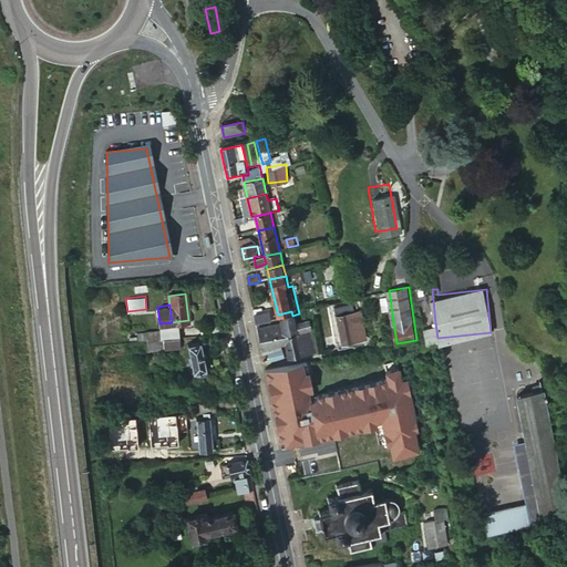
[(338,340),(339,348),(348,346),(347,339),(367,336),(362,309),(356,310),(354,306),(346,307),(347,311),(338,313),(342,340),(338,340)]
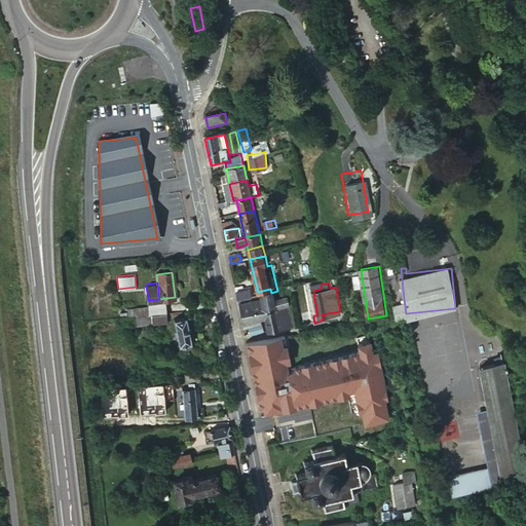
[(255,301),(254,296),(238,300),(240,309),(242,315),(264,311),(289,306),(285,289),(277,291),(271,293),(261,295),(262,299),(255,301)]
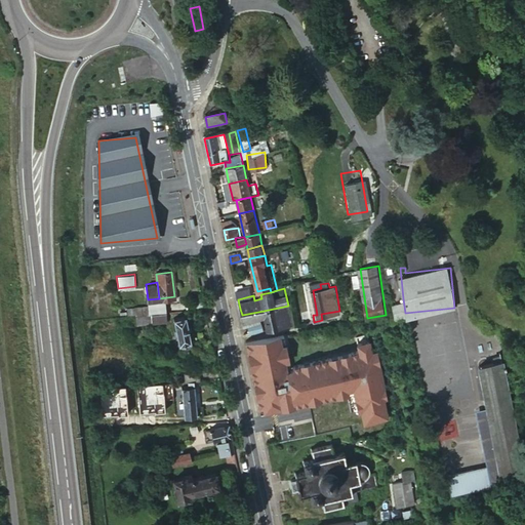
[(237,292),(238,299),(253,295),(252,289),(237,292)]
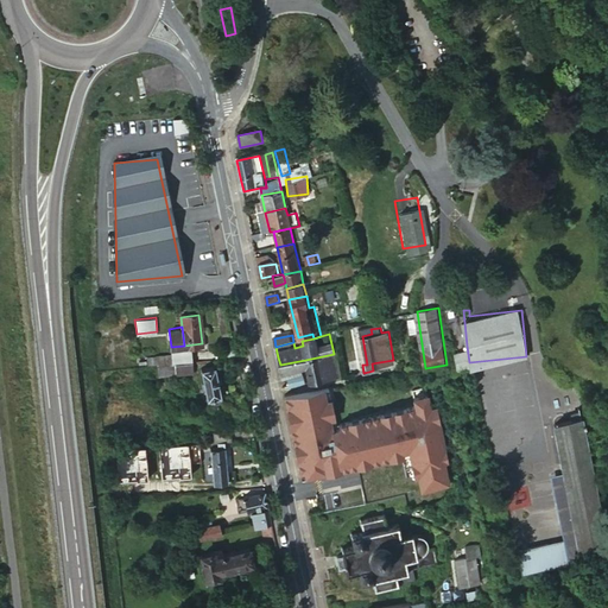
[(455,347),(457,362),(469,362),(467,346),(455,347)]
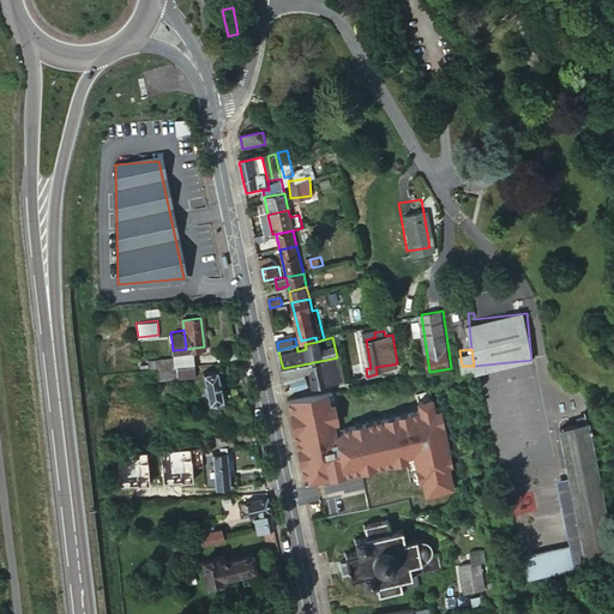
[(188,355),(157,357),(157,365),(188,362),(188,355)]
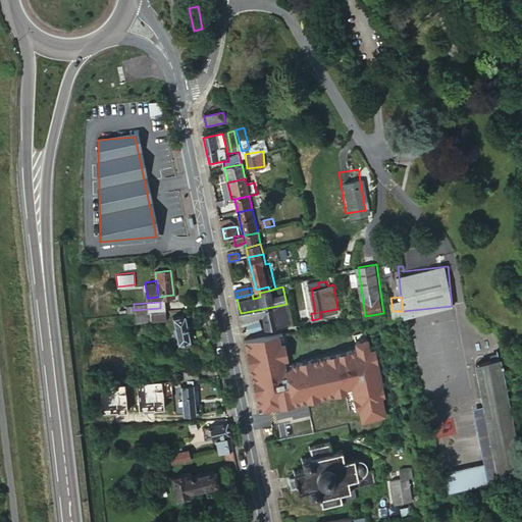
[(266,329),(291,325),(286,304),(262,309),(264,317),(266,329)]
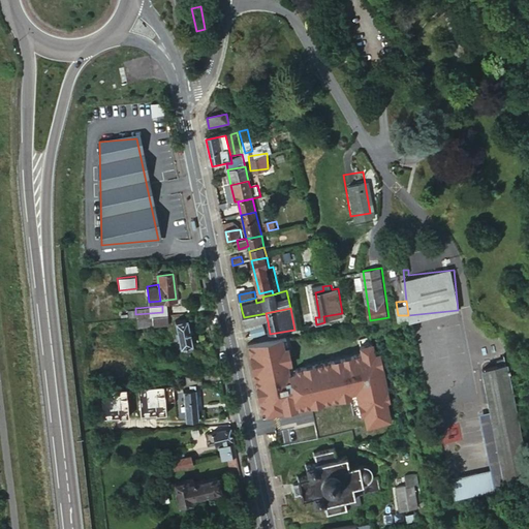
[(162,312),(135,314),(135,319),(143,319),(143,317),(153,316),(153,321),(157,321),(167,320),(167,312),(162,312)]
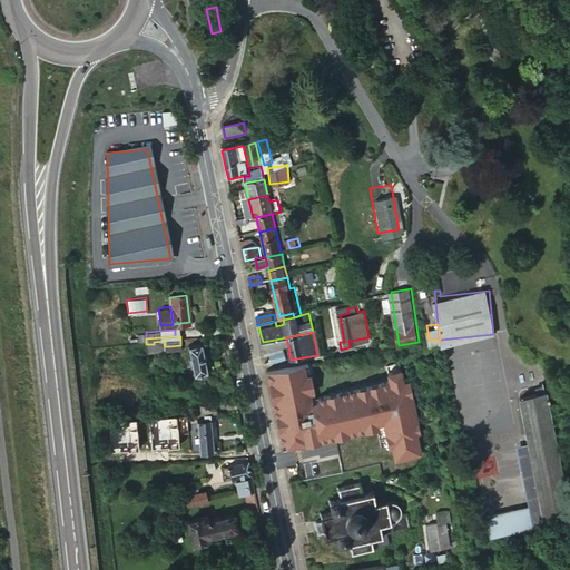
[(288,346),(286,337),(263,342),(264,352),(288,346)]
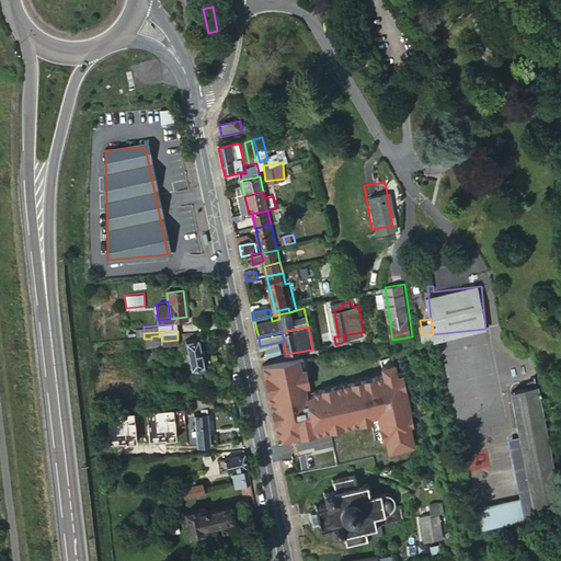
[(189,338),(192,364),(203,363),(199,338),(189,338)]
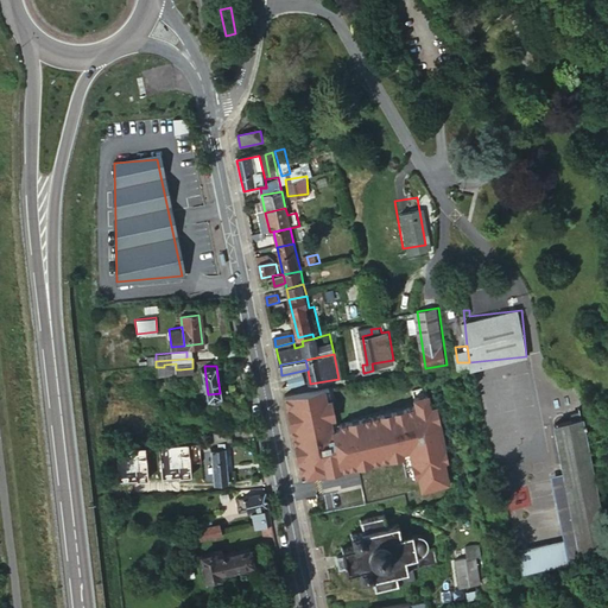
[(290,380),(291,388),(306,385),(304,374),(298,375),(298,379),(290,380)]
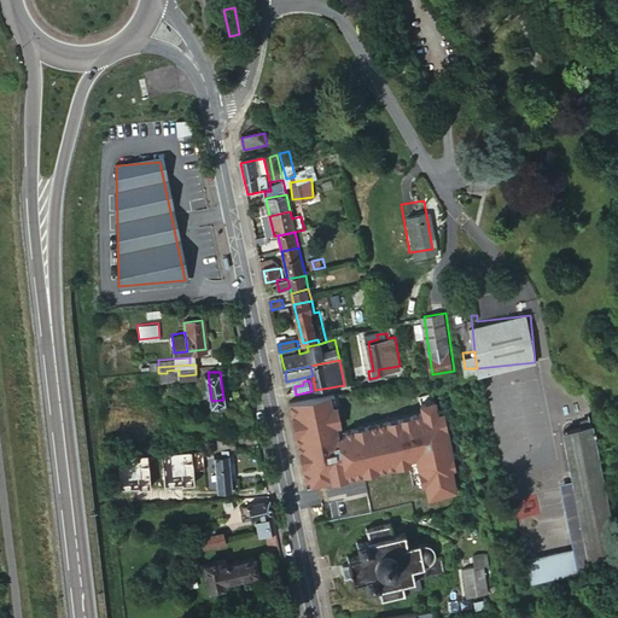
[(437,407),(423,409),(424,417),(340,431),(336,407),(331,408),(328,396),(298,402),(291,403),(292,414),(307,484),(312,483),(313,488),(365,477),(373,516),(413,507),(459,500),(454,473),(456,473),(443,414),(438,415),(437,407)]
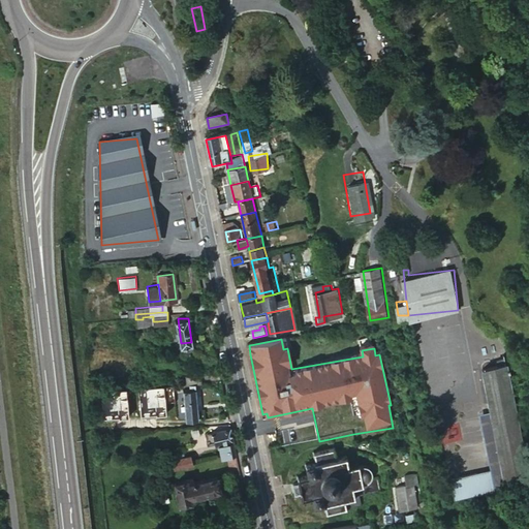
[(490,410),(504,478),(528,472),(528,469),(506,371),(509,371),(508,367),(506,368),(505,363),(480,369),(490,410)]
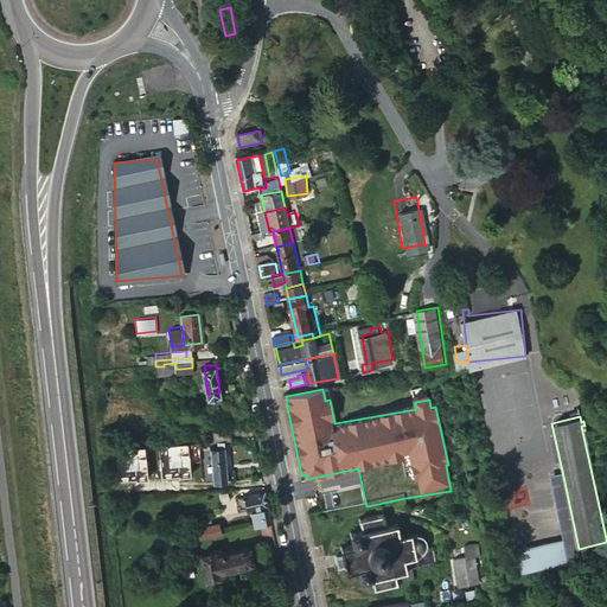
[(232,439),(230,427),(215,428),(215,440),(223,440),(232,439)]
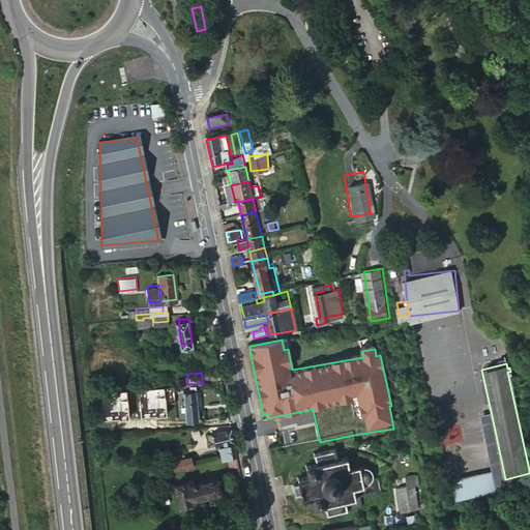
[(187,384),(154,387),(154,399),(175,398),(175,412),(185,411),(185,421),(197,420),(197,412),(196,407),(195,384),(187,384)]
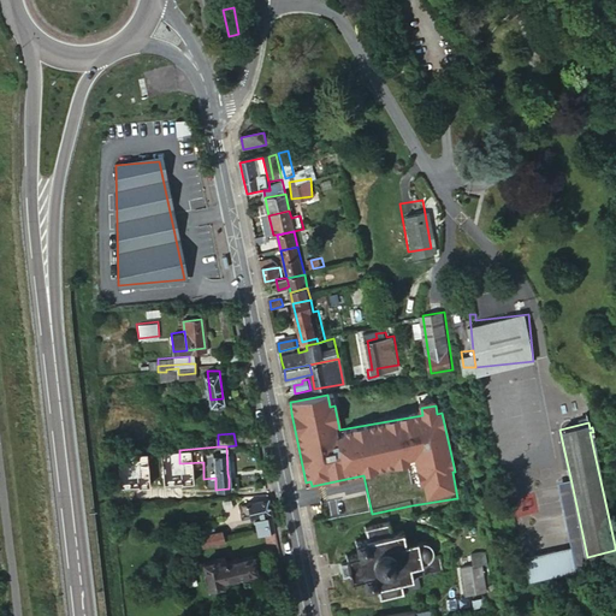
[(570,478),(557,480),(576,569),(590,567),(587,557),(570,478)]
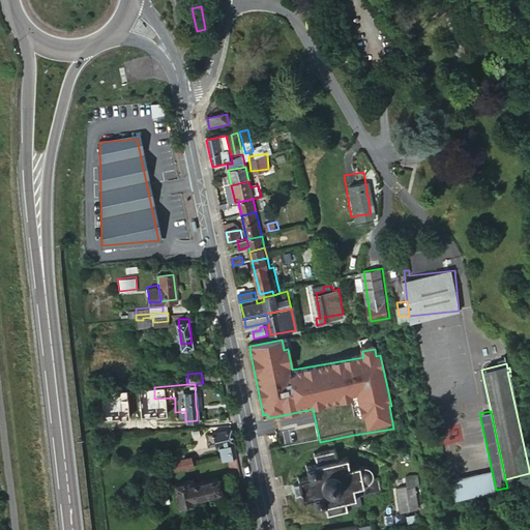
[(227,460),(236,458),(230,430),(212,433),(214,446),(219,445),(223,461),(227,460)]
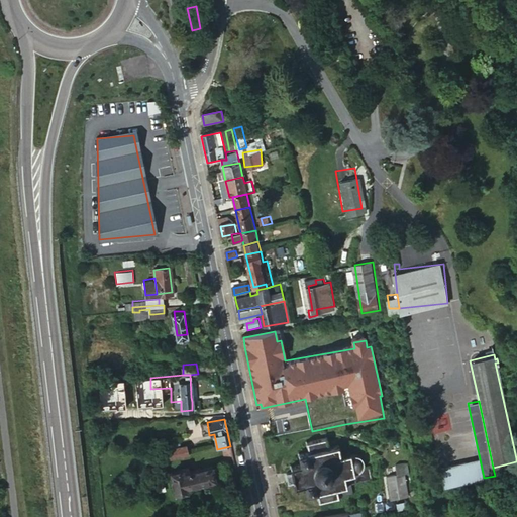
[(292,473),(285,474),(287,484),(295,483),(296,488),(305,486),(306,496),(317,494),(318,505),(339,501),(338,498),(349,496),(351,494),(349,485),(374,480),(371,467),(365,468),(365,463),(365,461),(364,458),(360,456),(357,455),(355,455),(353,455),(350,456),(350,454),(340,456),(339,448),(328,449),(326,440),(307,444),(309,453),(299,455),(301,466),(291,468),(292,473)]
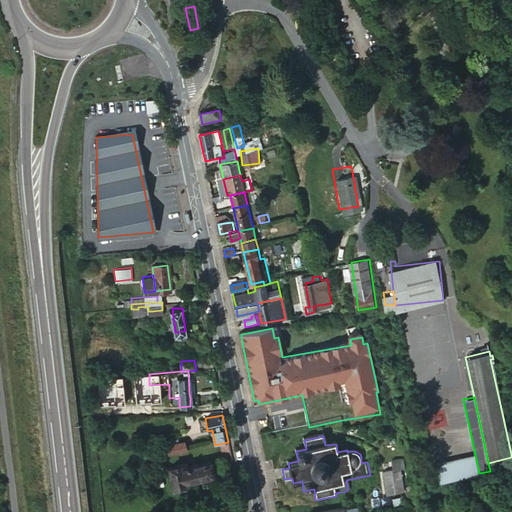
[(233,467),(228,442),(219,444),(224,463),(225,469),(233,467)]
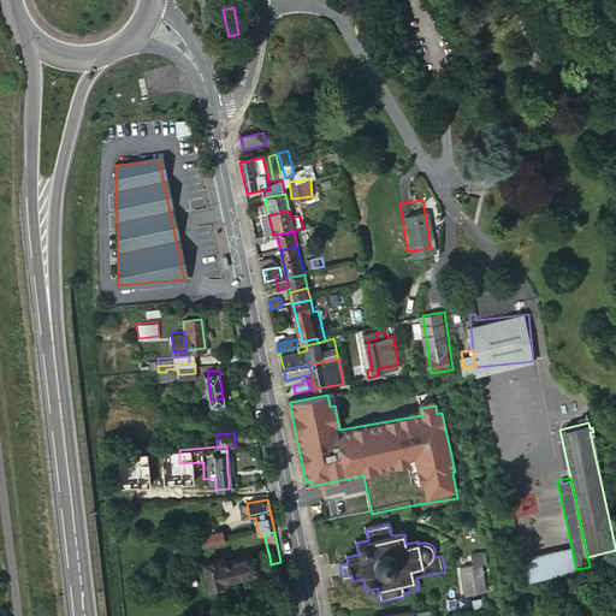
[(223,539),(220,533),(196,538),(199,549),(223,544),(223,539)]
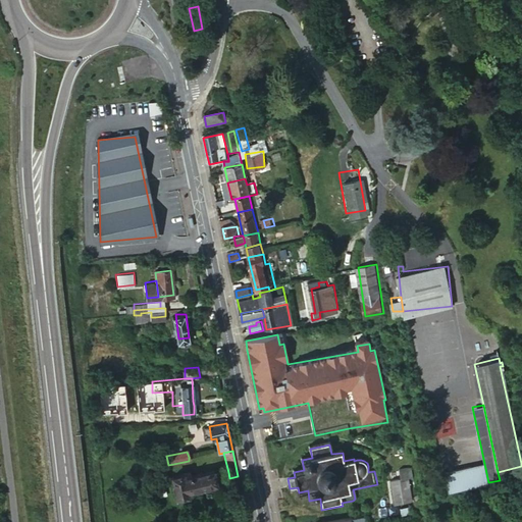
[(483,462),(446,471),(450,490),(487,481),(483,462)]
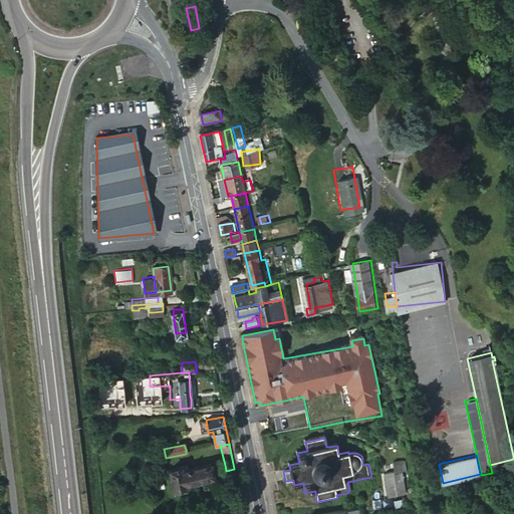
[(393,463),(395,473),(403,471),(401,462),(393,463)]
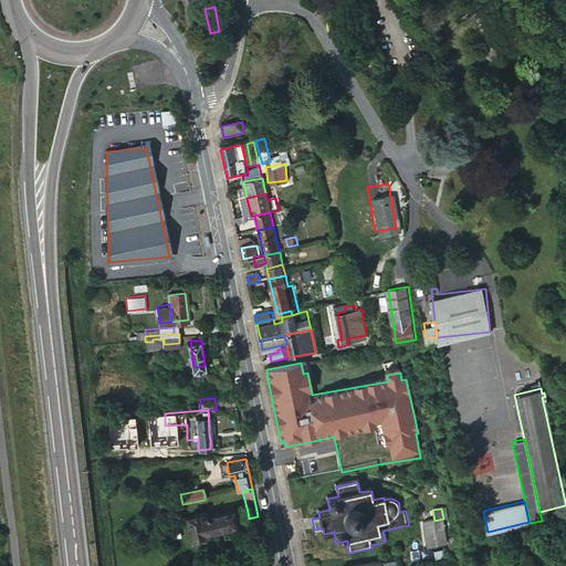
[(234,526),(232,514),(232,512),(205,517),(203,512),(185,516),(190,541),(203,538),(203,536),(221,533),(220,528),(234,526)]
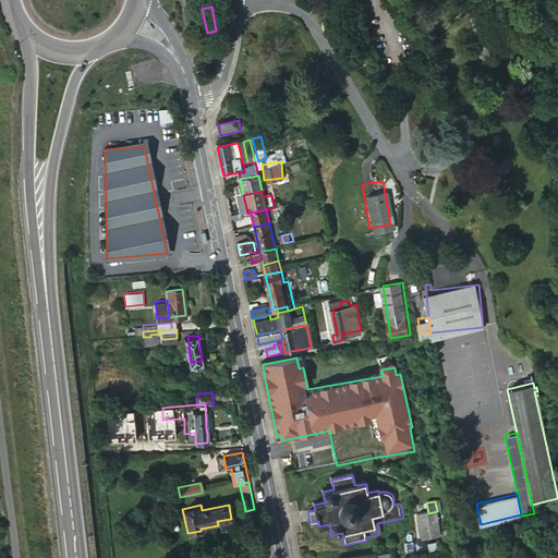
[(437,511),(428,513),(417,514),(422,538),(440,535),(437,511)]
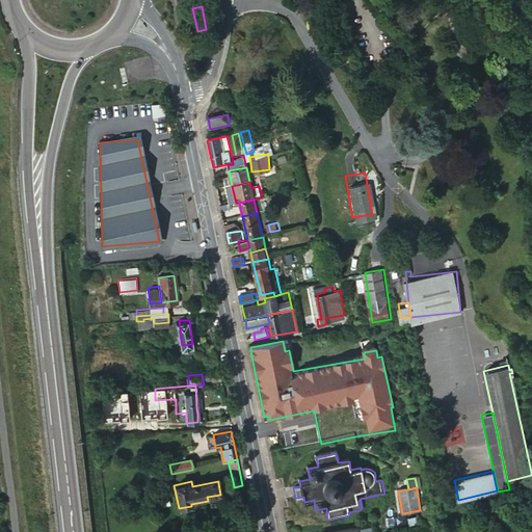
[(423,511),(424,521),(431,521),(429,510),(428,510),(427,500),(423,501),(424,511),(423,511)]
